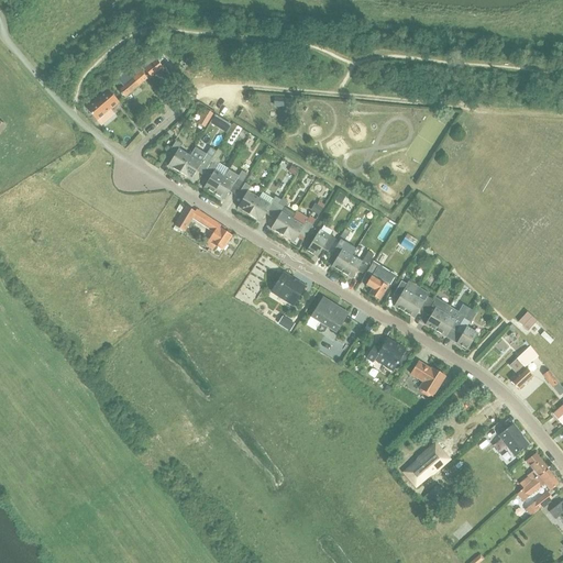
[(162,67),(167,62),(162,54),(155,58),(154,57),(142,64),(141,65),(151,77),(163,67),(162,67)]
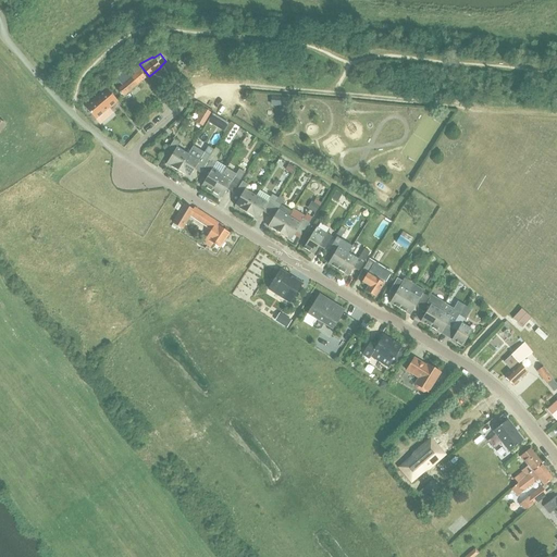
[(187,64),(182,59),(177,62),(182,67),(187,64)]
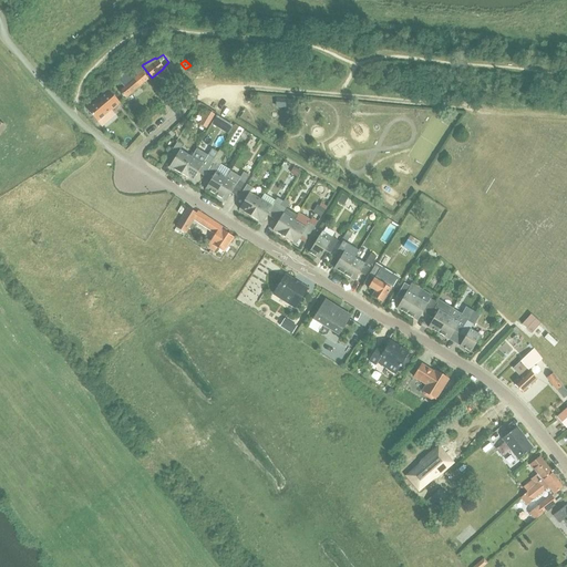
[(140,86),(148,79),(137,68),(136,66),(132,70),(136,75),(135,78),(132,74),(130,75),(126,71),(116,79),(124,88),(120,92),(125,99),(138,86),(140,86)]
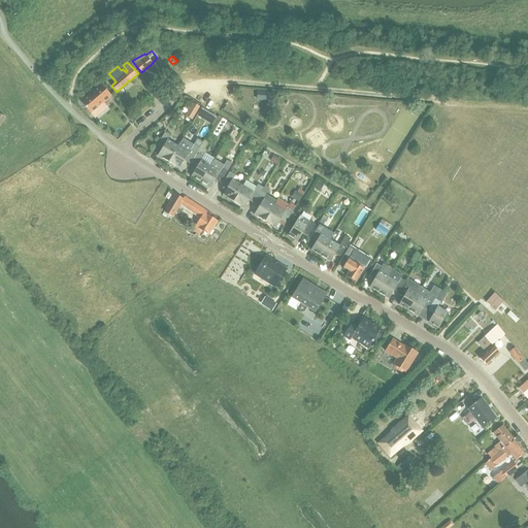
[(100,84),(79,101),(91,114),(111,97),(100,84)]
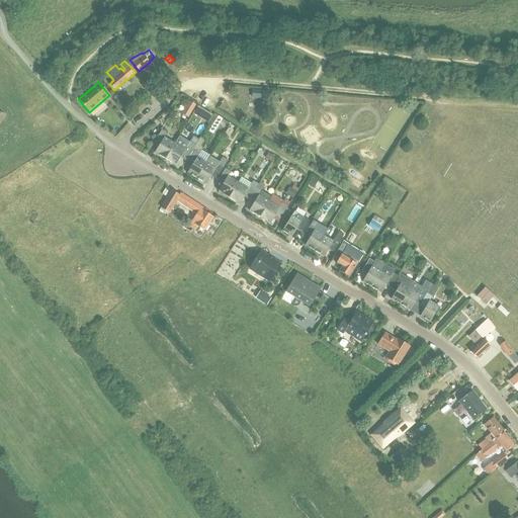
[(253,90),(252,97),(266,99),(267,91),(253,90)]
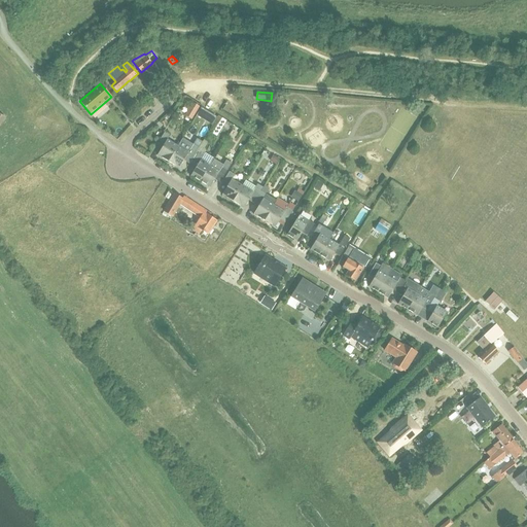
[(191,103),(184,116),(190,120),(199,107),(191,103)]
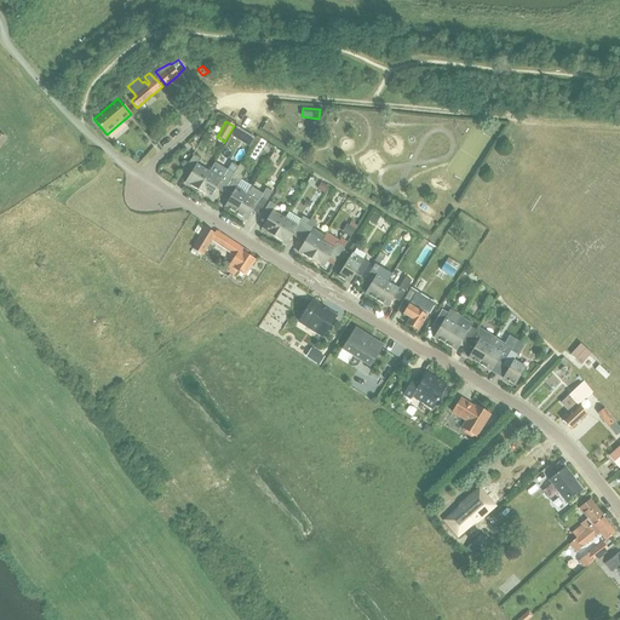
[(236,126),(230,136),(240,142),(246,132),(236,126)]
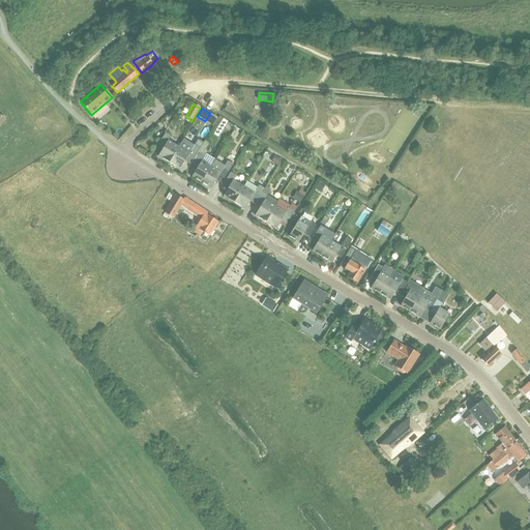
[(333,118),(340,126),(345,122),(337,114),(333,118)]
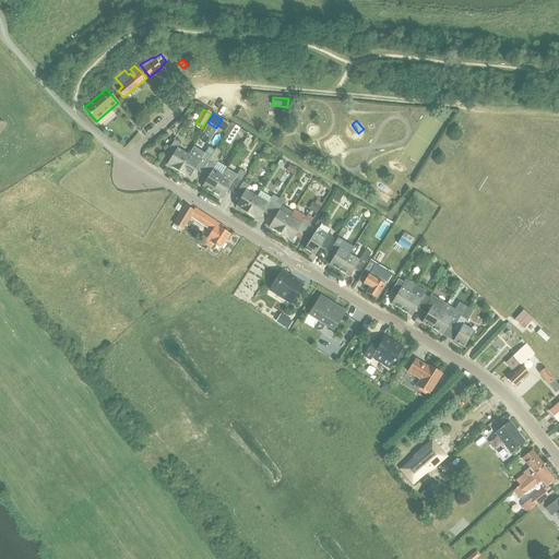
[(228,127),(224,134),(229,138),(236,128),(230,125),(228,127)]
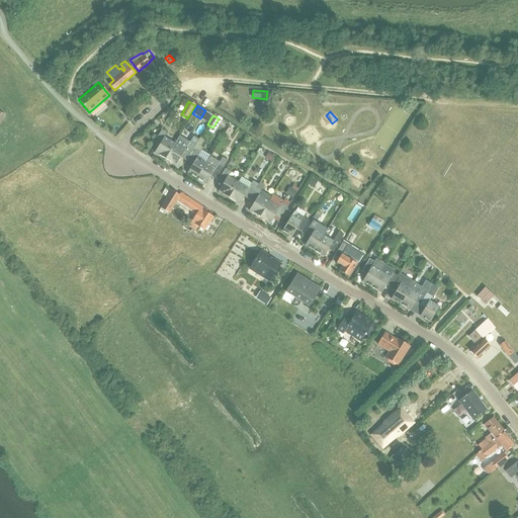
[(165,159),(174,144),(164,138),(167,133),(162,130),(154,142),(159,145),(155,153),(165,159)]
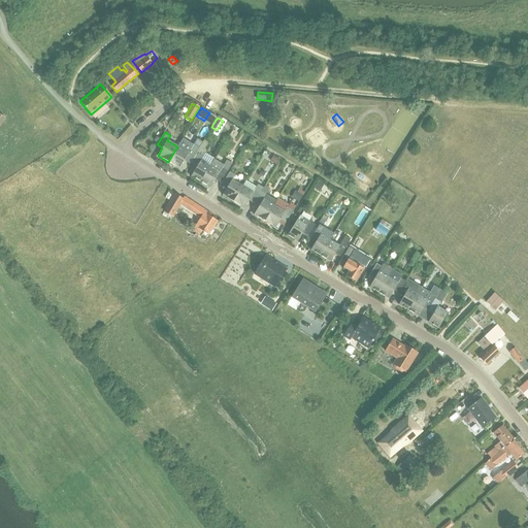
[(183,138),(177,146),(168,162),(179,169),(184,161),(189,164),(199,149),(183,138)]
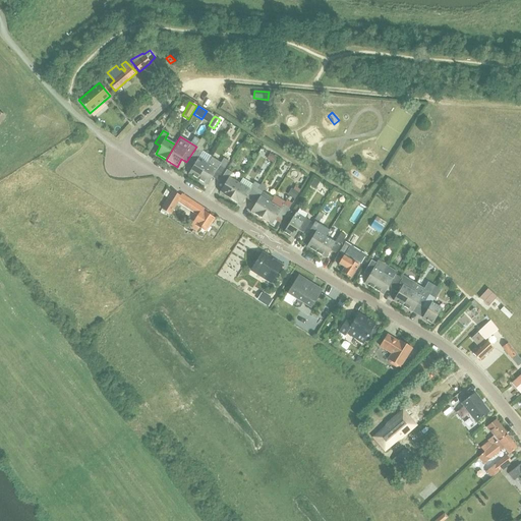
[(193,166),(188,174),(197,179),(212,158),(212,157),(197,148),(188,163),(193,166)]
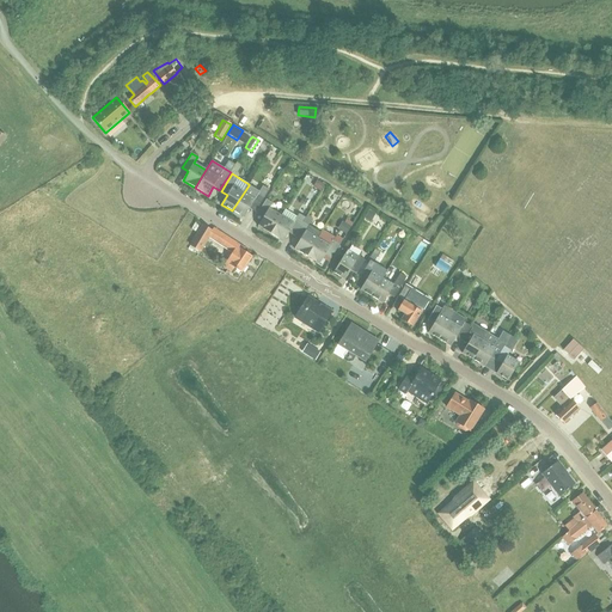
[(316,179),(312,185),(320,190),(324,184),(316,179)]
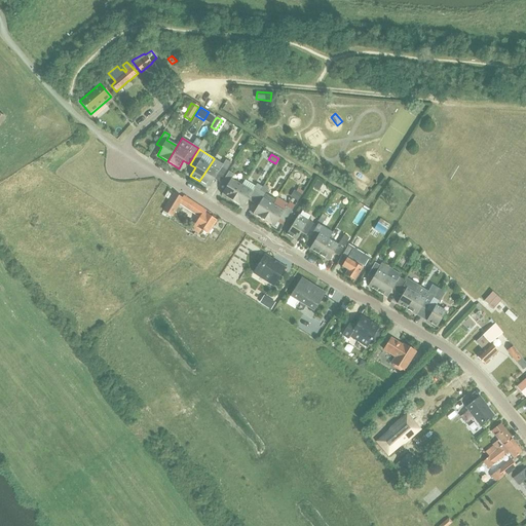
[(214,159),(199,181),(210,187),(214,180),(219,183),(231,163),(226,159),(223,164),(214,159)]
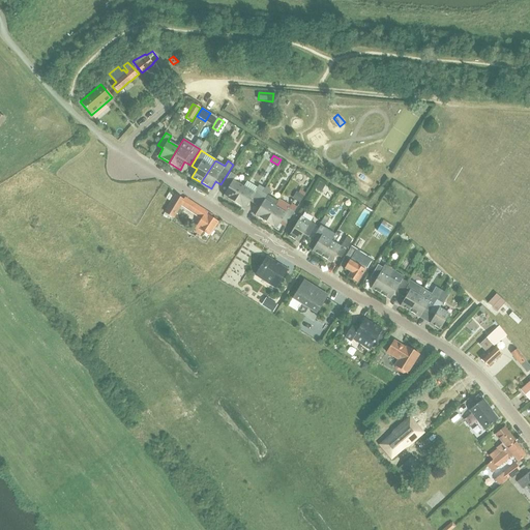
[(234,203),(243,187),(233,181),(236,176),(230,173),(223,185),(228,188),(223,196),(234,203)]
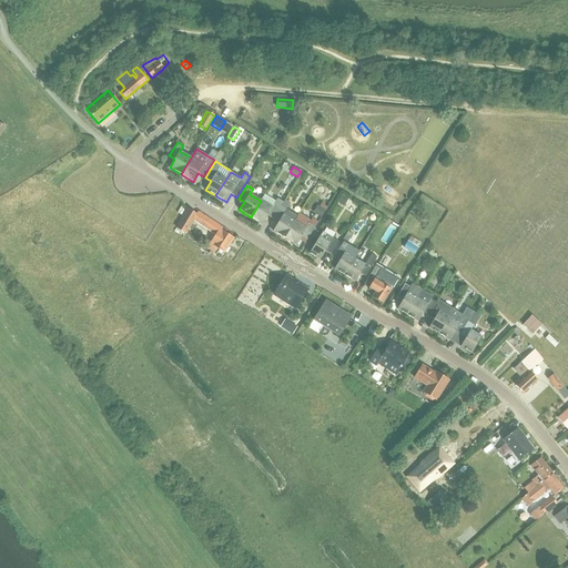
[(264,194),(261,201),(251,217),(262,224),(267,216),(273,220),(281,206),(283,202),(277,199),(275,201),(264,194)]
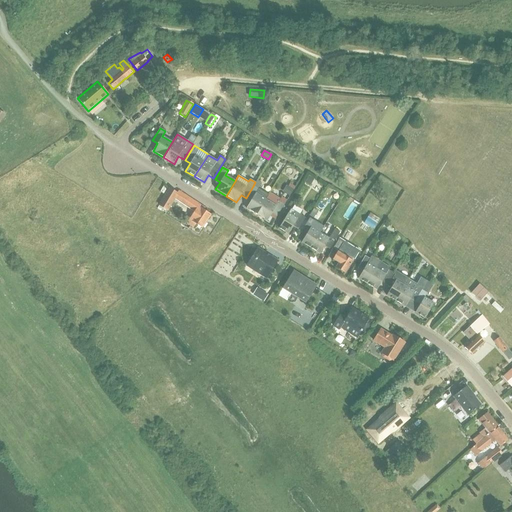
[(308,175),(304,181),(309,184),(313,178),(308,175)]
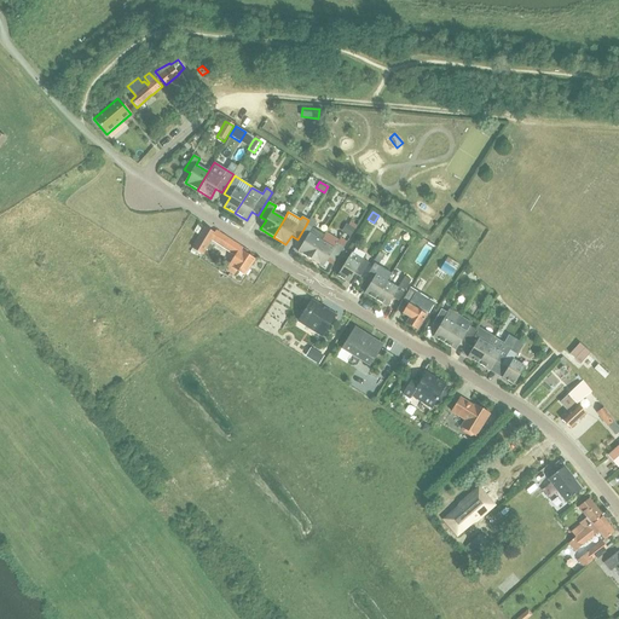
[(306,225),(298,239),(304,243),(298,252),(310,260),(324,236),(312,227),(314,224),(308,220),(306,225)]
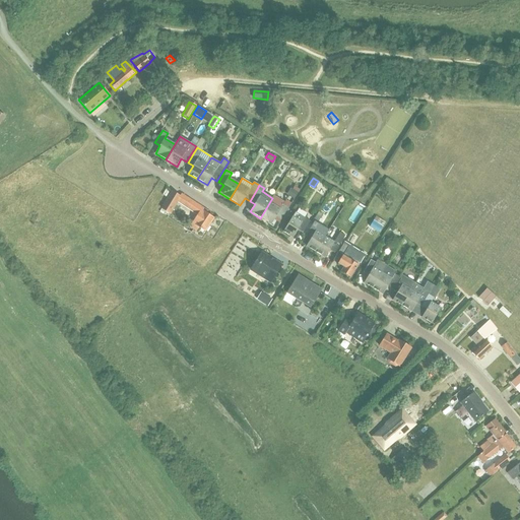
[(290,188),(286,194),(294,198),(299,189),(294,186),(291,188),(290,188)]
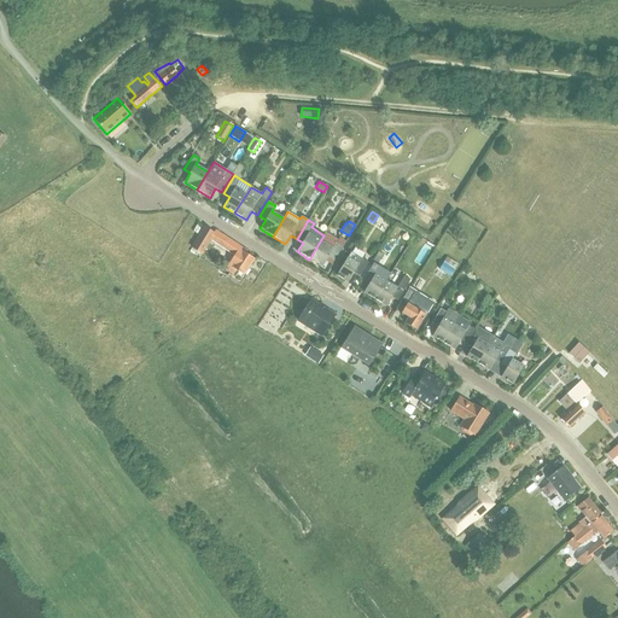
[(203,229),(191,248),(200,254),(209,240),(234,256),(225,269),(233,275),(237,270),(243,275),(254,260),(244,254),(245,250),(215,231),(213,235),(203,229)]
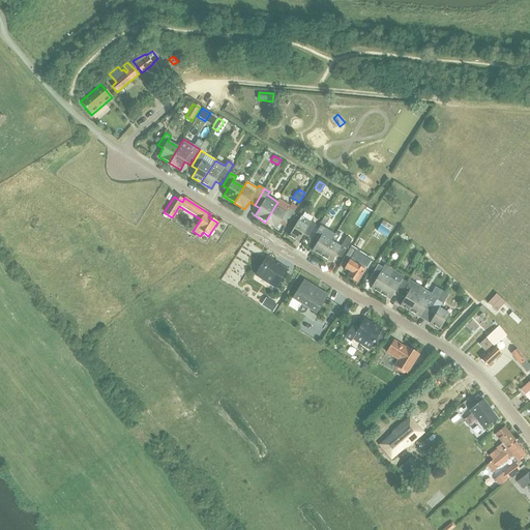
[(286,225),(296,207),(291,204),(290,206),(280,200),(277,202),(265,223),(276,229),(281,221),(286,225)]
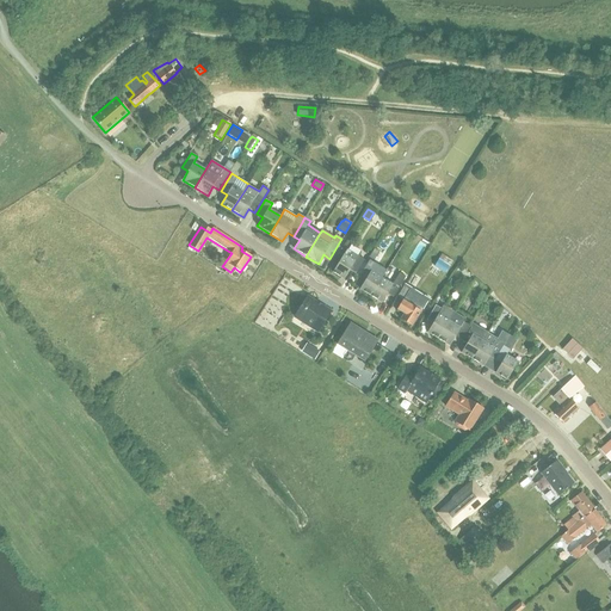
[(346,250),(344,254),(332,272),(344,279),(350,270),(355,275),(364,260),(346,250)]
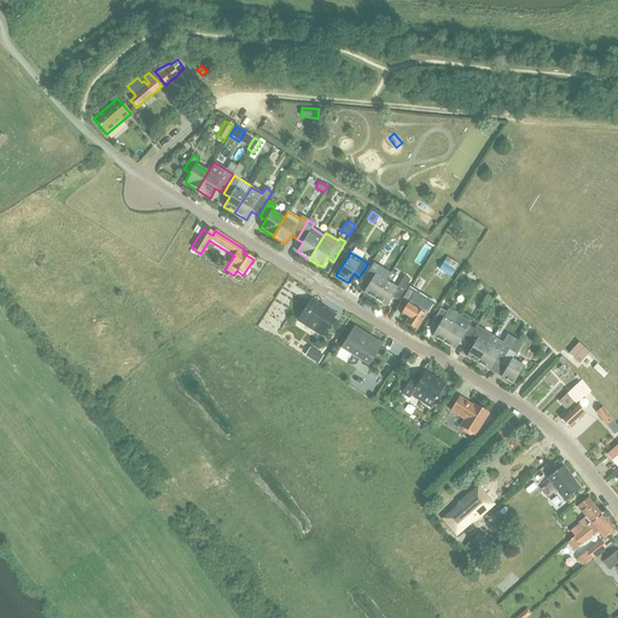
[(449,277),(458,264),(447,258),(438,269),(449,277)]
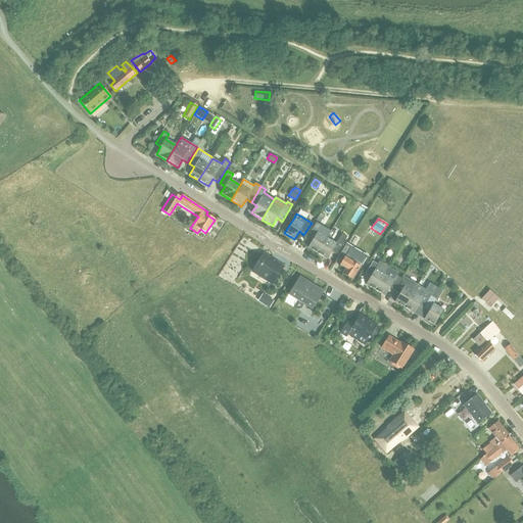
[(317,253),(327,238),(318,233),(320,228),(315,225),(307,237),(313,240),(307,247),(317,253)]
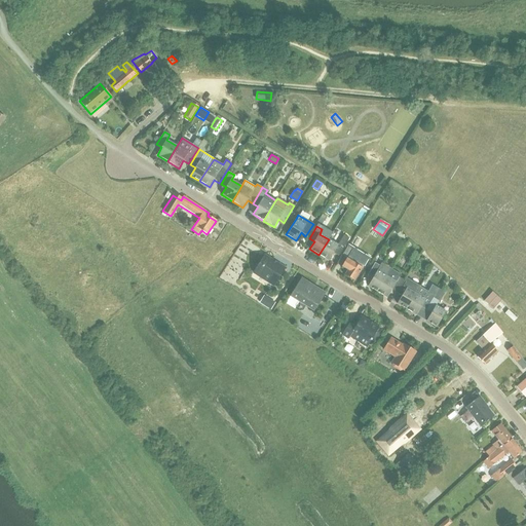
[(337,246),(329,239),(318,255),(329,261),(333,253),(338,256),(349,238),(343,235),(337,246)]
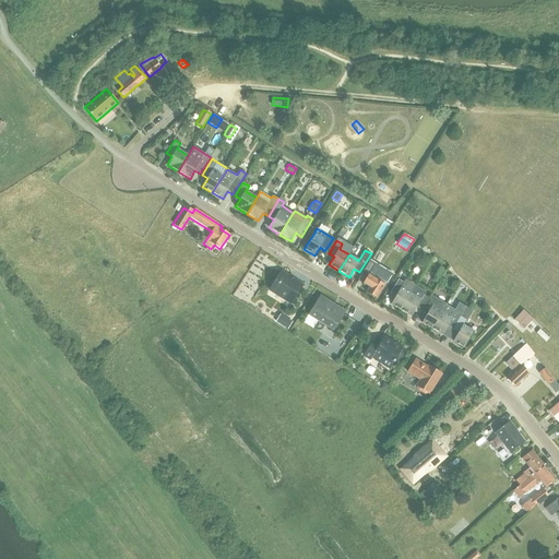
[(377,298),(388,281),(385,280),(384,281),(375,275),(377,271),(372,268),(375,264),(369,261),(364,271),(368,274),(363,283),(369,287),(366,292),(377,298)]
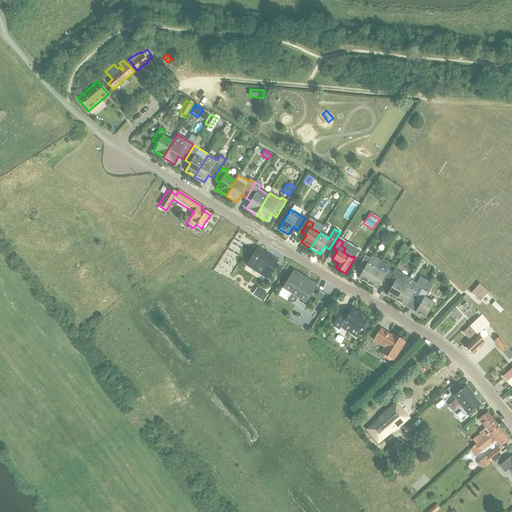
[(254,269),(267,278),(277,262),(256,249),(246,265),(247,265),(247,267),(252,270),(254,269)]
